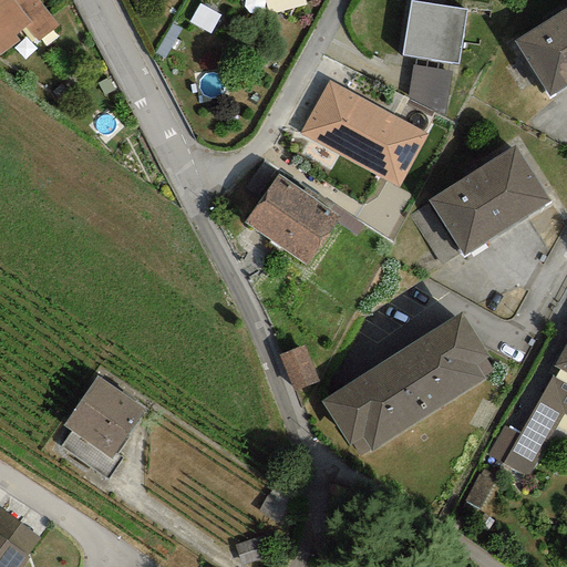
[(0,0),(0,53),(19,40),(16,34),(24,28),(35,42),(57,27),(35,0),(0,0)]
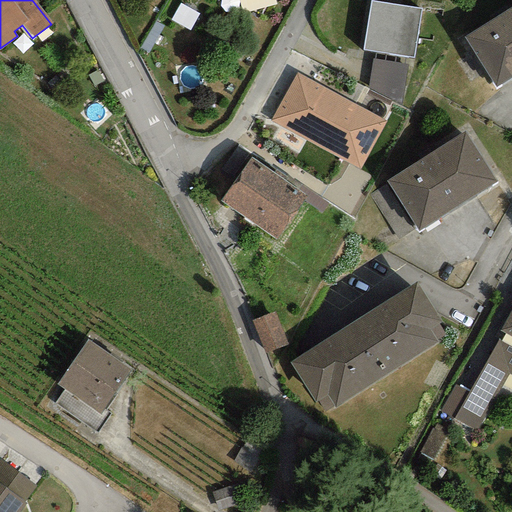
[(370,0),(363,50),(414,58),(421,9),(402,6),(402,0),(370,0)]
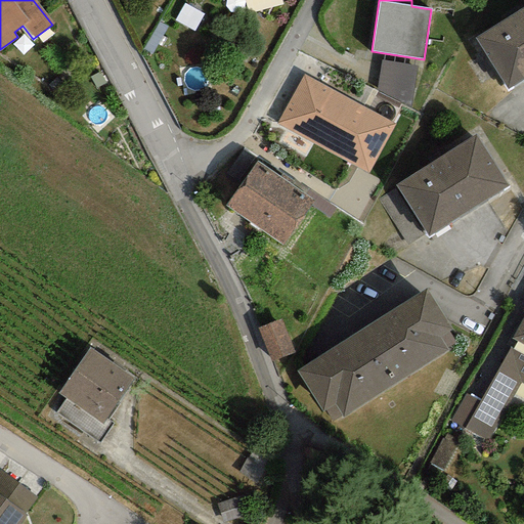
[(523,4),(473,37),(507,90),(523,79),(523,4)]
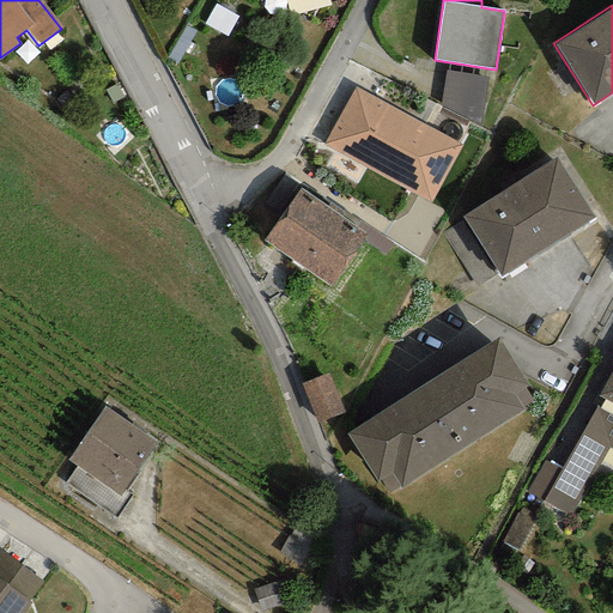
[(483,116),(490,74),(447,66),(439,108),(483,116)]
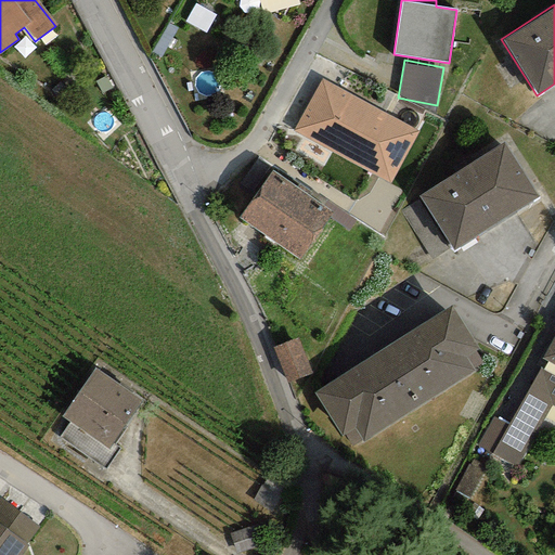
[(420,132),(321,79),(293,131),(390,184),(420,132)]
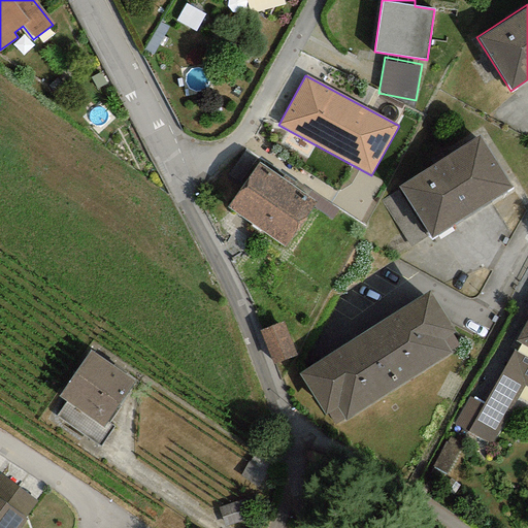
[(479,136),(398,186),(431,238),(512,189),(479,136)]
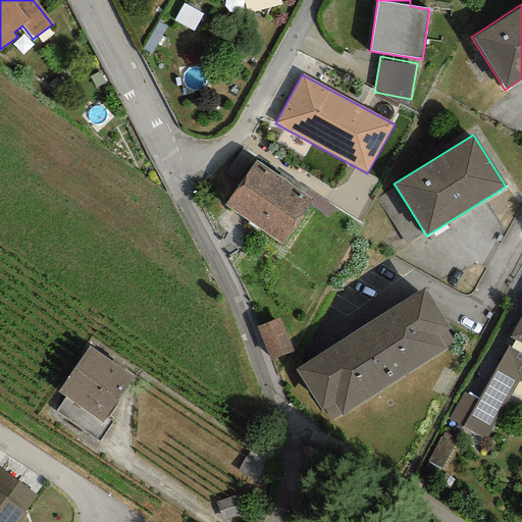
[(312,200),(255,160),(223,205),(281,245),(312,200)]
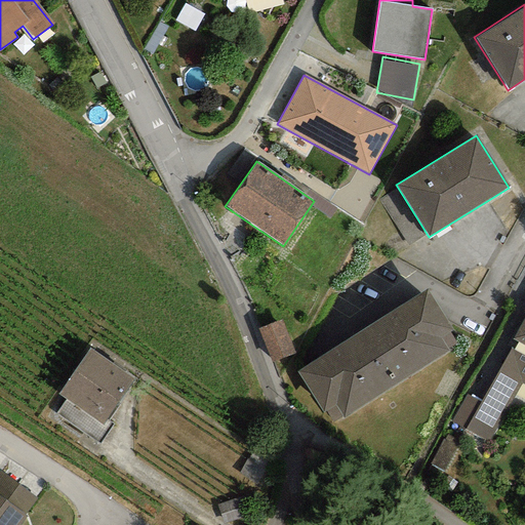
[(426,291),(296,370),(331,426),(449,354),(446,349),(457,342),(426,291)]
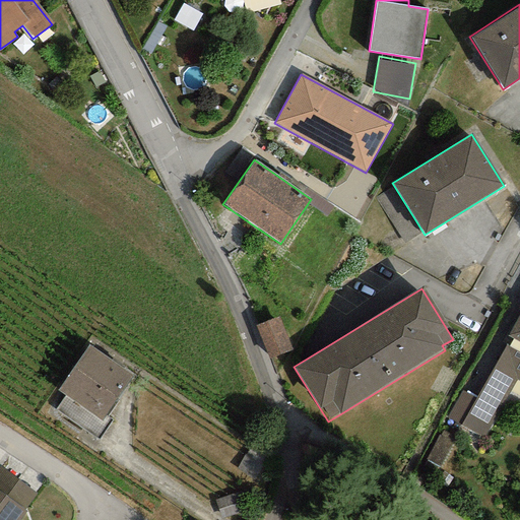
[(519,312),(507,336),(519,342),(519,312)]
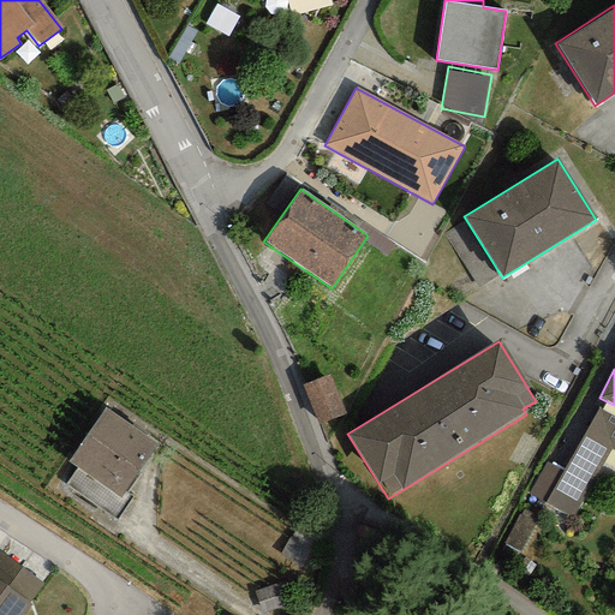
[(312,421),(340,416),(335,375),(306,378),(312,421)]
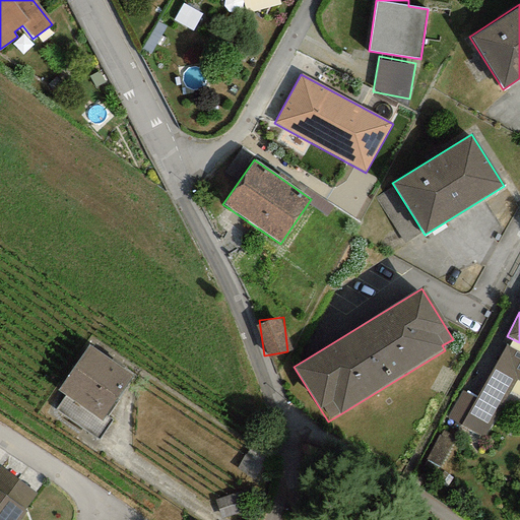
[(133,375),(88,344),(57,390),(102,420),(133,375)]
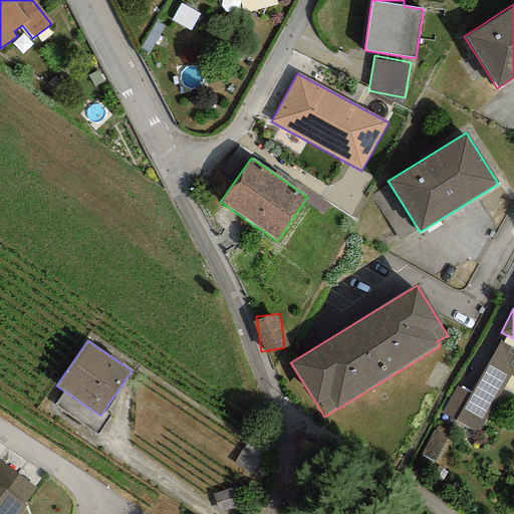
[(513,348),(500,340),(469,394),(457,387),(442,413),(479,434),(504,391),(513,397),(513,348)]
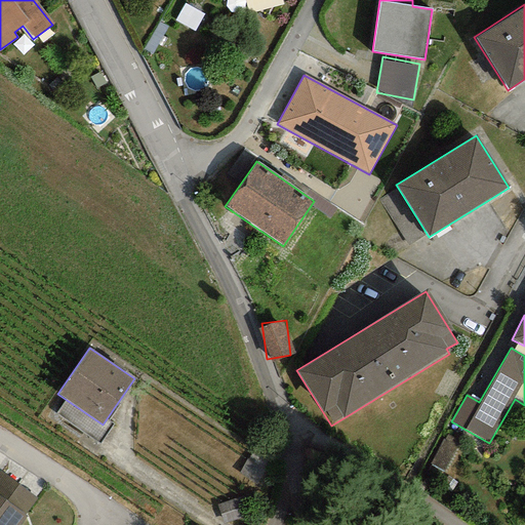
[(36,498),(0,471),(0,524),(19,524),(27,517),(24,515),(36,498)]
